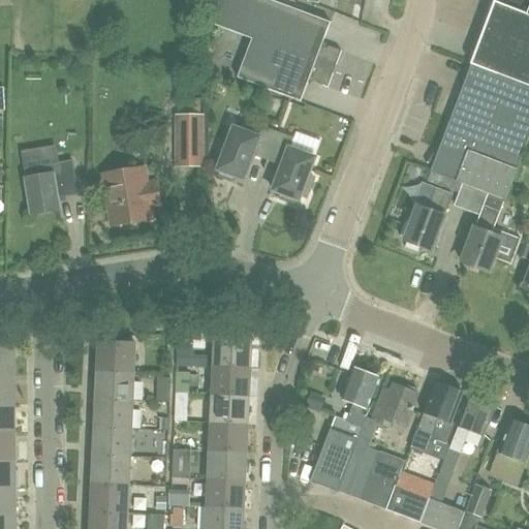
[(252,39),(335,70),(341,52),(322,44),(331,23),(268,0),(210,0),(211,24),(252,39)]
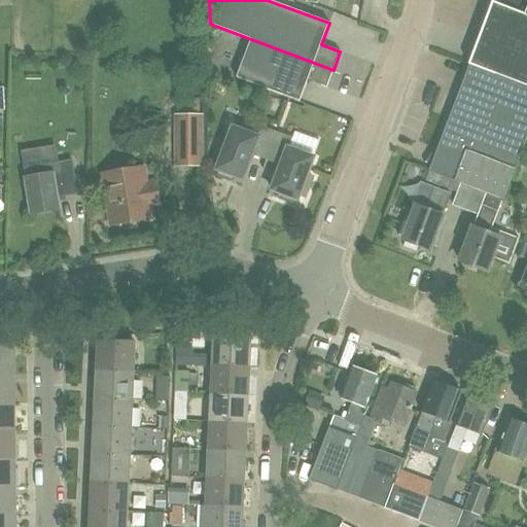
[(492,2),(468,64),(526,86),(526,0),(503,0),(501,6),(492,2)]
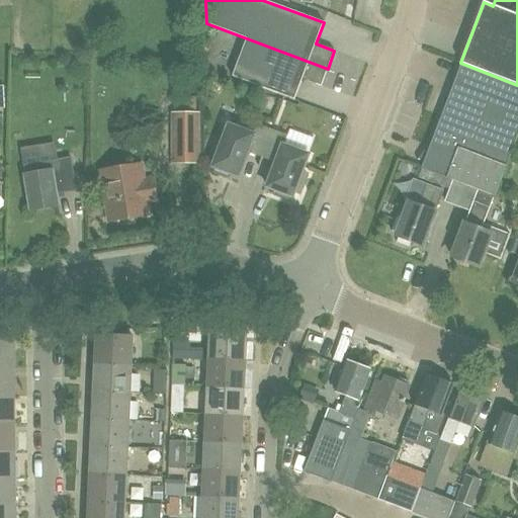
[(103,53),(104,38),(93,38),(92,46),(92,52),(97,53),(103,53)]
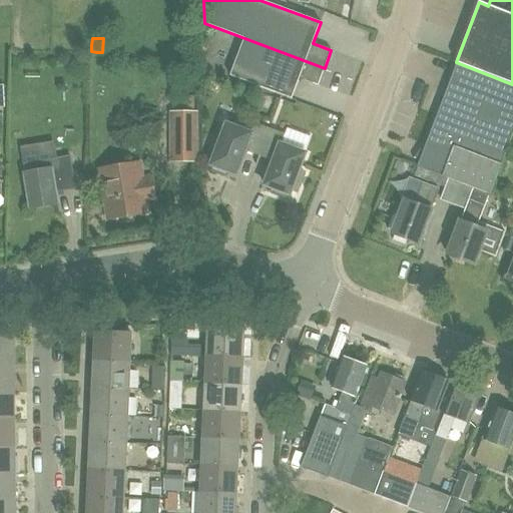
[(318,85),(325,68),(244,38),(229,76),(292,99),(300,78),(318,85)]
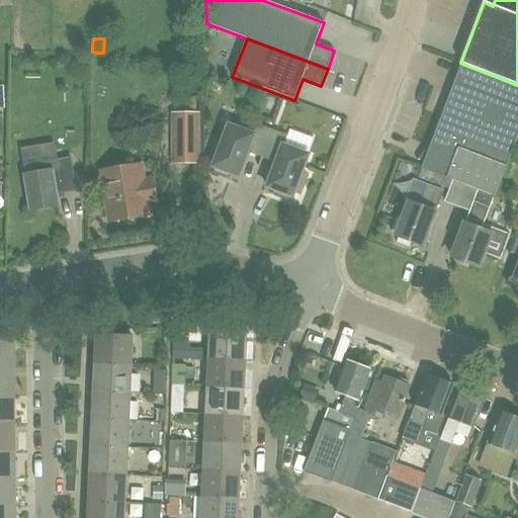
[(479,190),(494,196),(495,196),(517,136),(517,85),(460,63),(460,64),(461,64),(422,169),(453,181),(466,186),(479,190)]
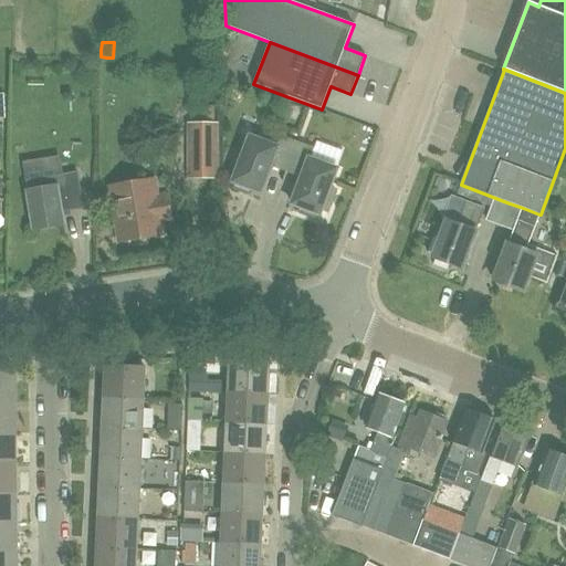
[(217,178),(216,125),(216,108),(194,108),(194,125),(189,125),(190,178),(217,178)]
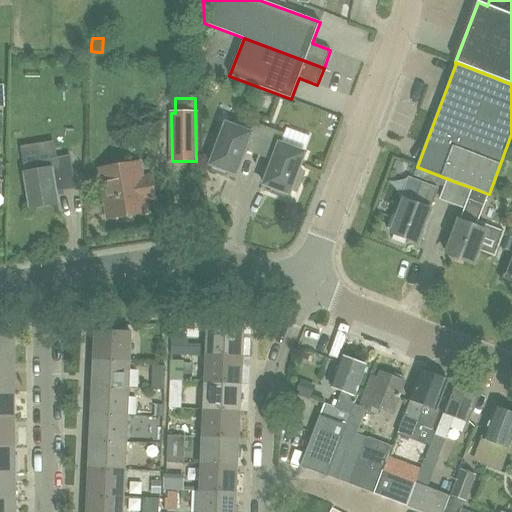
[(259,156),(269,128),(254,123),(250,133),(226,124),(219,141),(214,139),(207,158),(212,160),(210,165),(213,166),(212,170),(226,176),(228,171),(236,174),(245,151),(259,156)]
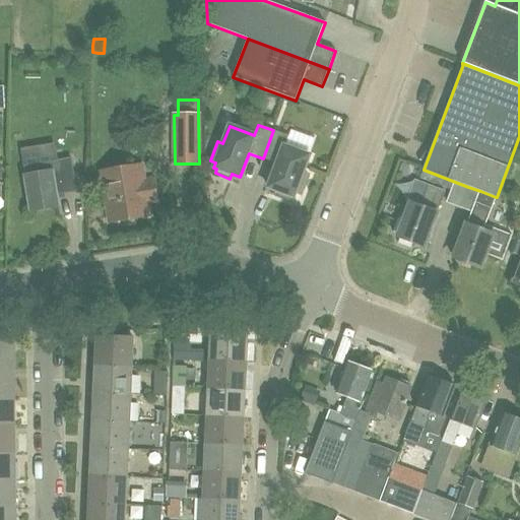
[(273,130),(263,158),(277,164),(268,188),(276,191),(274,195),(289,201),(290,196),(294,198),(296,193),(302,195),(309,175),(303,173),(310,155),(285,146),(288,136),(273,130)]
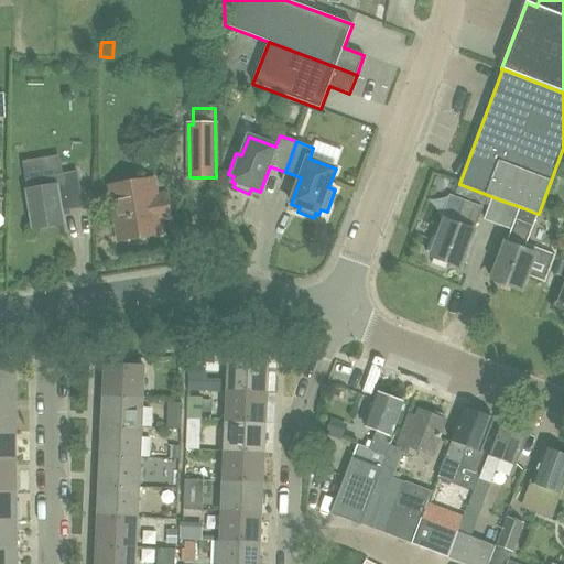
[(77,172),(26,180),(34,230),(63,226),(61,212),(83,208),(77,172)]
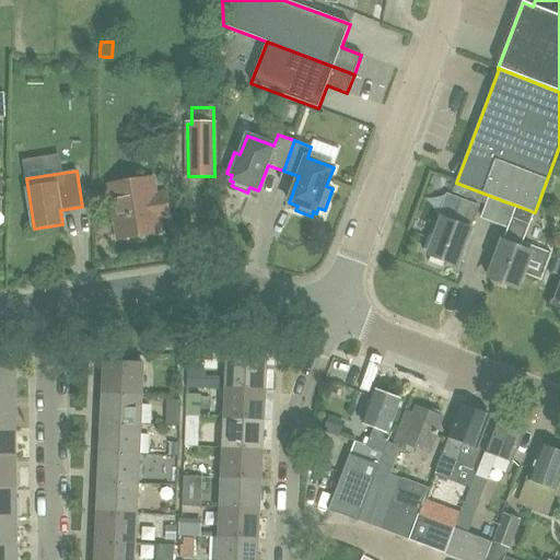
[(159,218),(168,217),(165,195),(155,196),(152,178),(109,185),(118,240),(162,233),(159,218)]
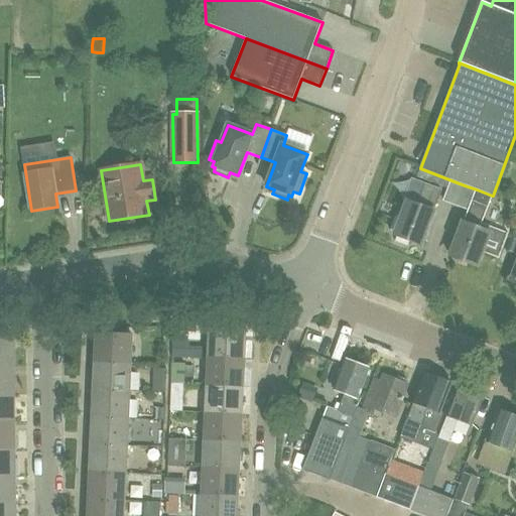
[(452,180),(420,168),(417,176),(448,187),(452,180)]
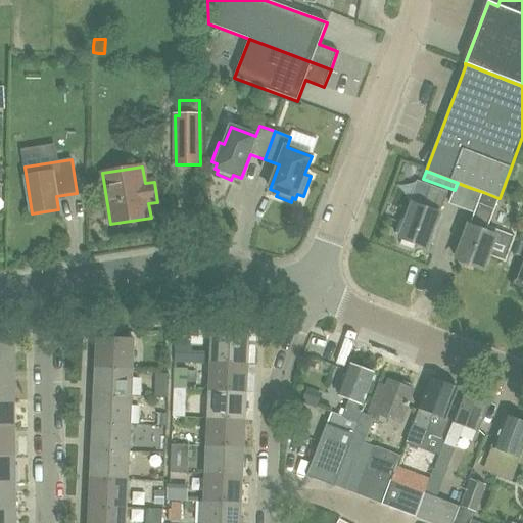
[(455,190),(449,203),(463,208),(471,188),(458,183),(455,190)]
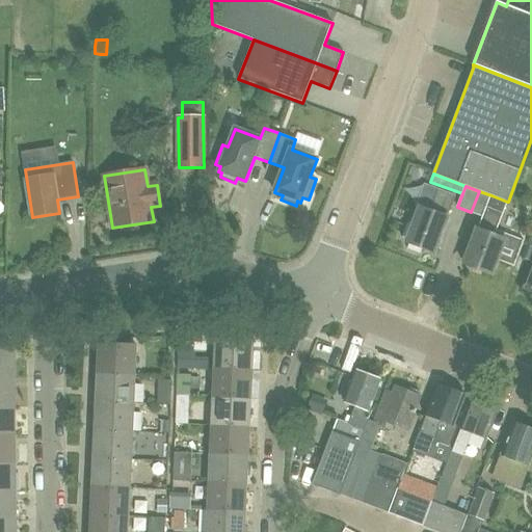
[(407,222),(402,238),(407,240),(406,243),(409,244),(407,249),(420,255),(422,248),(434,254),(447,218),(454,196),(439,190),(430,212),(420,208),(414,224),(407,222)]
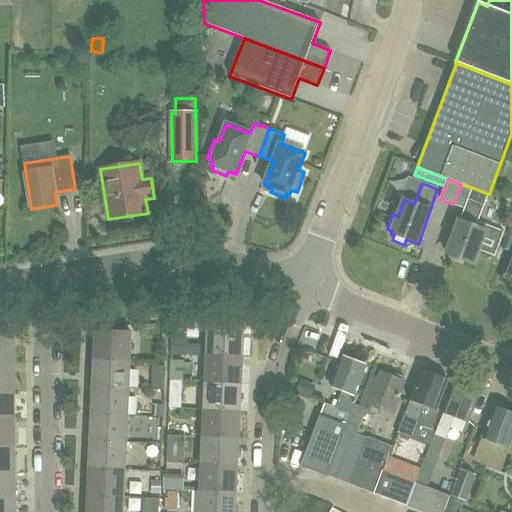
[(460,221),(447,255),(473,264),(478,251),(495,257),(502,237),(485,231),(475,227),(483,206),(488,194),(473,188),(465,209),(461,221),(460,221)]
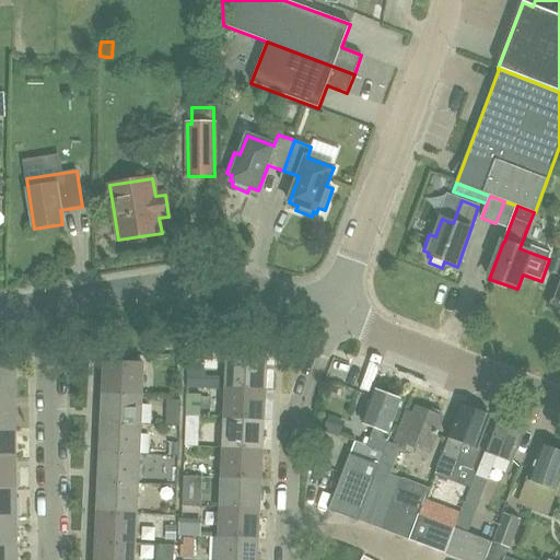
[(225,389),(266,391),(267,360),(226,359),(225,389)]
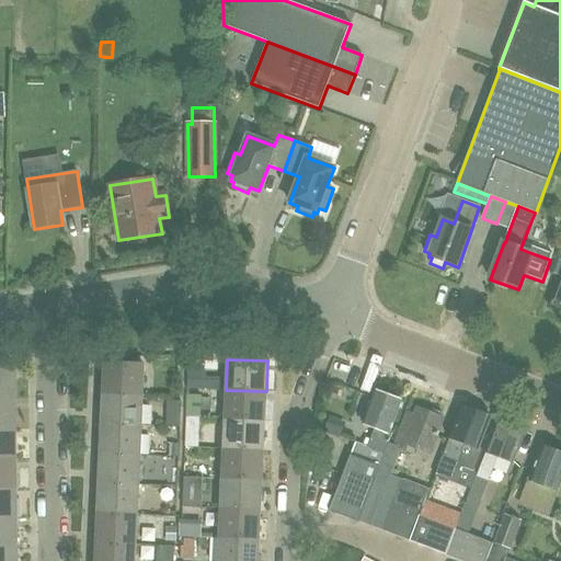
[(103,395),(142,397),(145,366),(104,364),(103,395)]
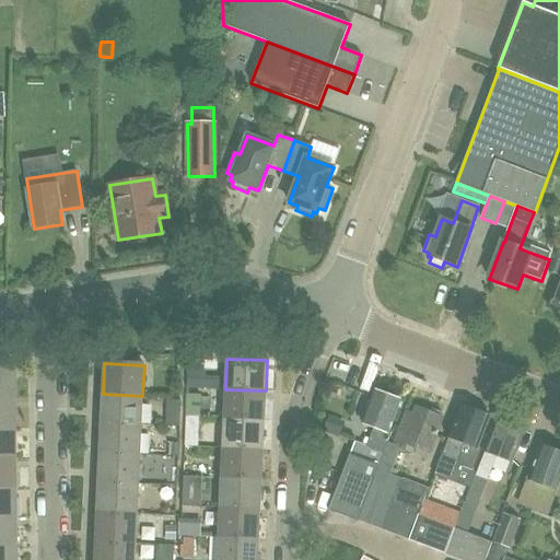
[(0,398),(16,398),(15,369),(0,368),(0,398)]
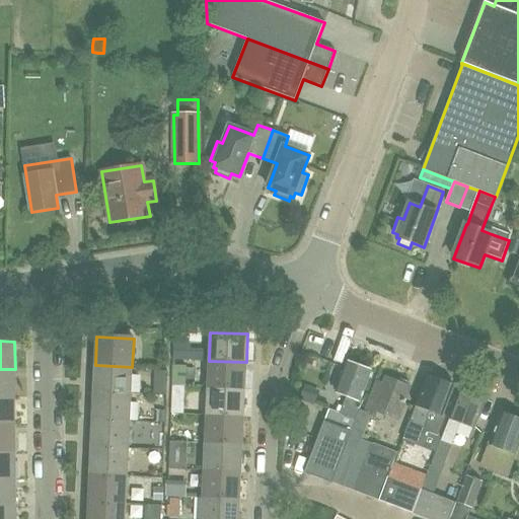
[(174,360),(191,360),(191,348),(191,344),(179,344),(174,344),(174,360)]
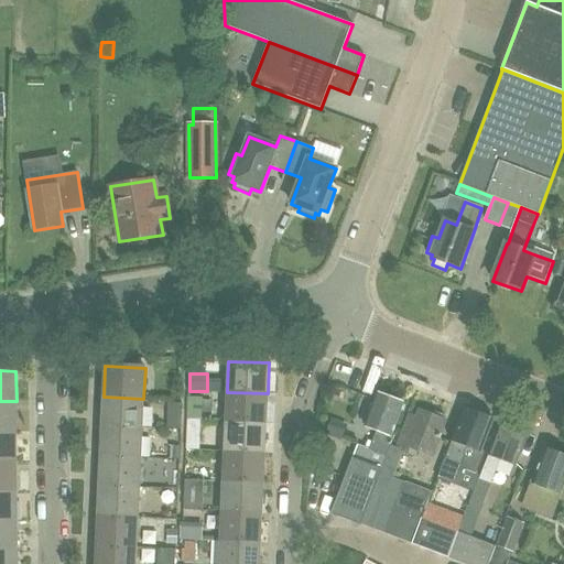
[(350,463),(392,478),(403,451),(397,448),(390,445),(393,436),(391,435),(400,411),(403,412),(405,407),(402,405),(403,404),(390,400),(392,396),(380,391),(378,396),(377,394),(365,426),(376,431),(369,449),(357,445),(350,463)]
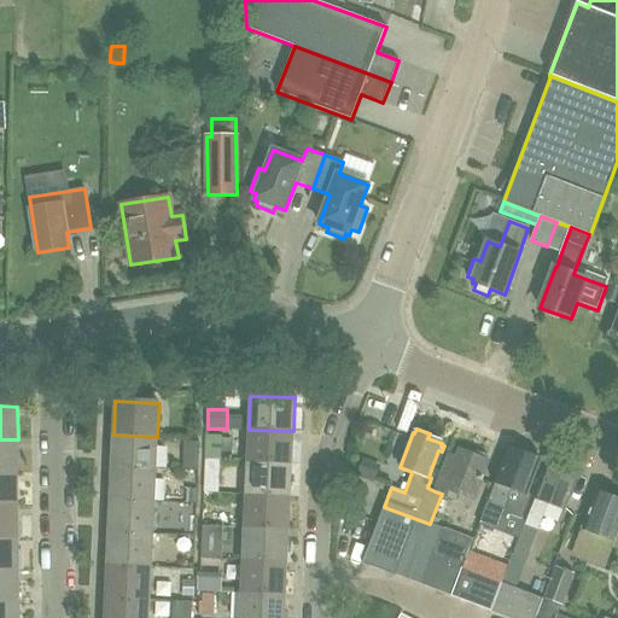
[(291,465),(293,431),(249,430),(248,462),(291,465)]
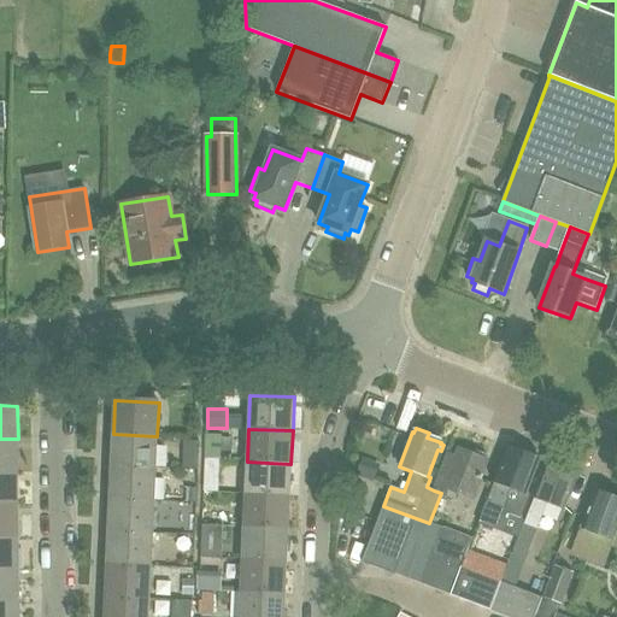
[(156,469),(157,436),(113,434),(111,466),(156,469)]
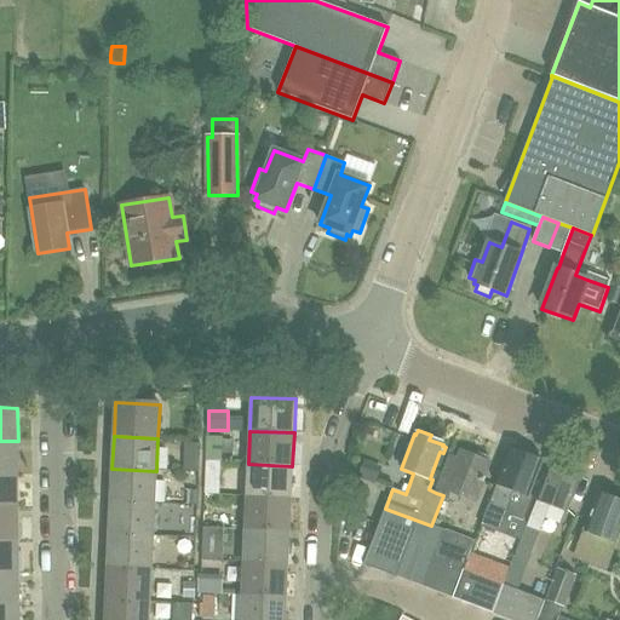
[(0,474),(18,475),(18,441),(0,441),(0,474)]
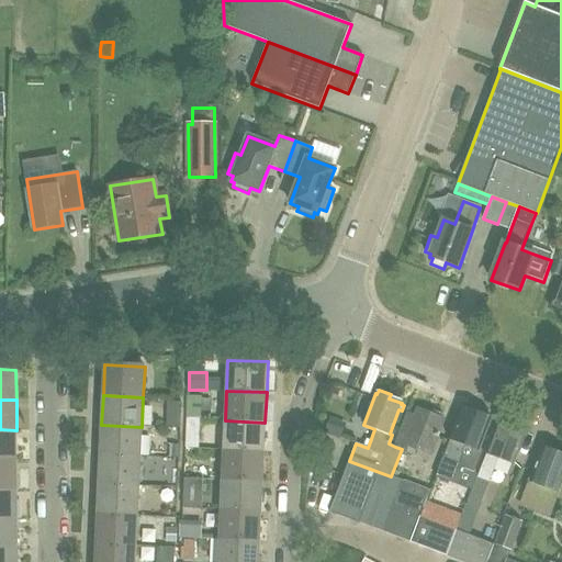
[(462,407),(436,476),(451,482),(458,465),(475,472),(484,449),(480,448),(491,418),(471,411),(465,408),(462,407)]
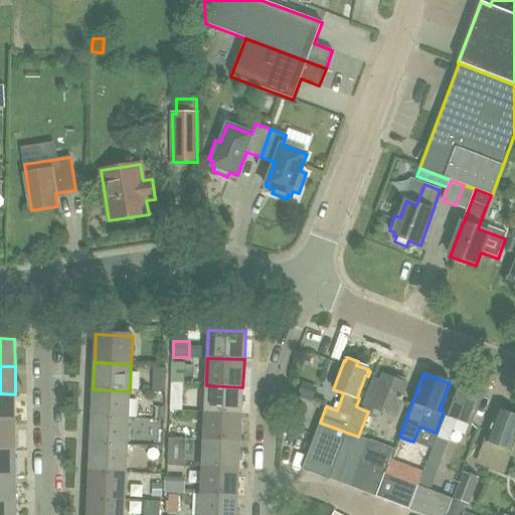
[(396,376),(393,379),(382,374),(379,381),(374,379),(362,409),(368,411),(369,407),(393,416),(406,384),(404,383),(404,379),(396,376)]
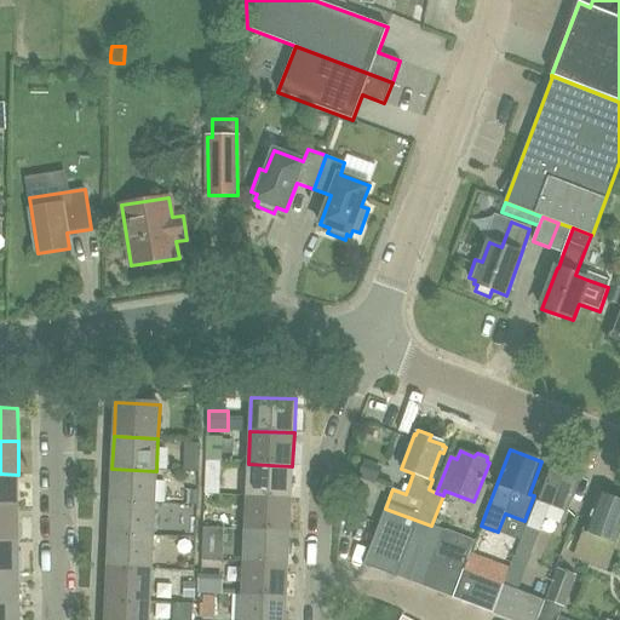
[(199,453),(182,453),(182,468),(199,469),(199,453)]
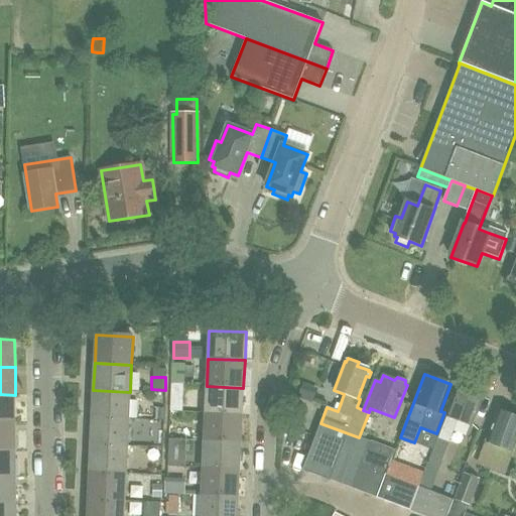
[(242,415),(243,388),(207,386),(206,413),(242,415)]
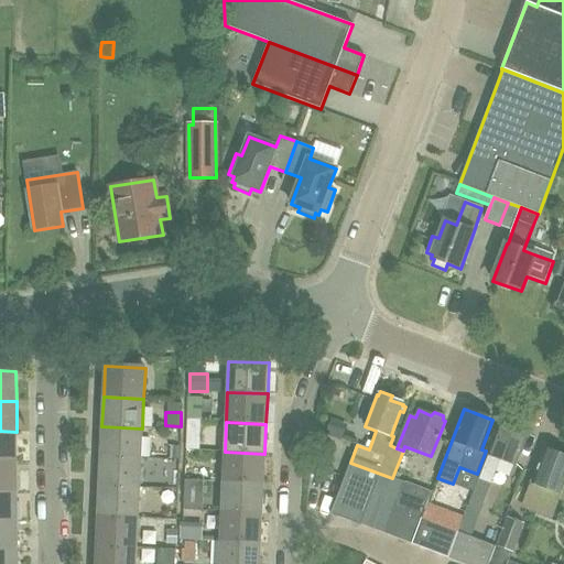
[(528,433),(516,429),(511,426),(501,423),(479,479),(491,484),(501,459),(516,465),(528,433)]
